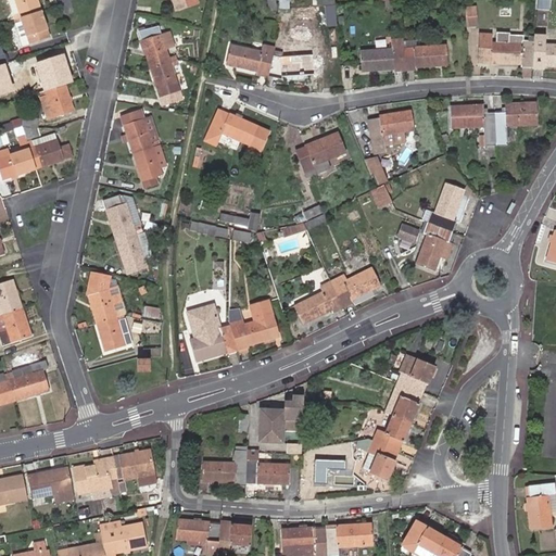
[(15,0),(8,0),(15,20),(22,17),(15,0)]
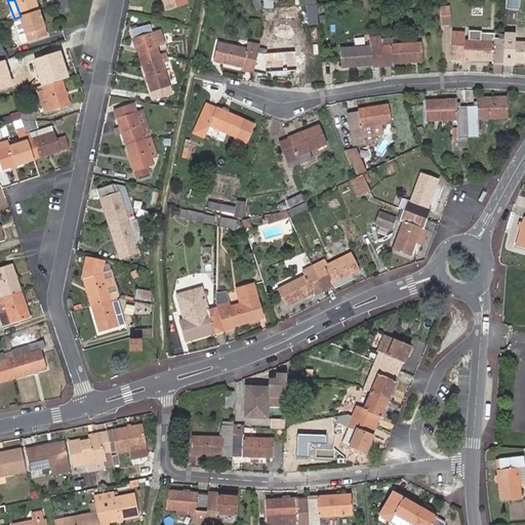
[(14,0),(21,16),(39,10),(35,0),(14,0)]
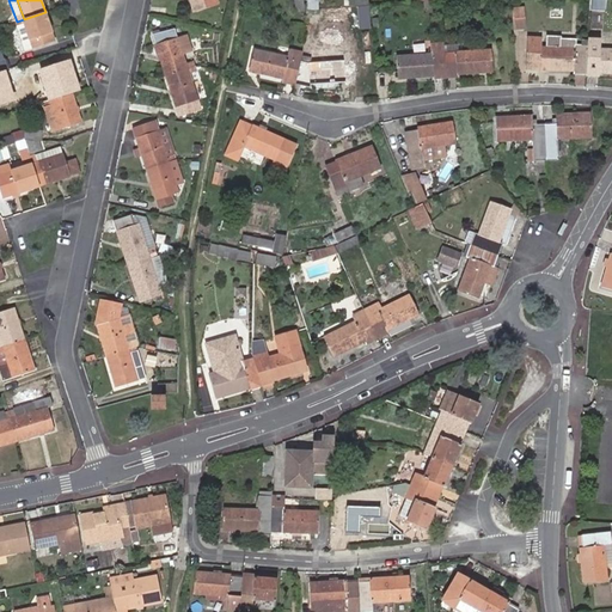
[(220,4),(219,0),(193,0),(197,11),(220,4)]
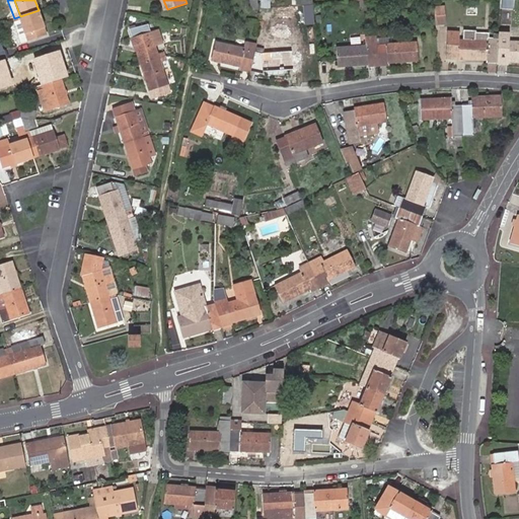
[(257,11),(255,0),(247,0),(249,11),(257,11)]
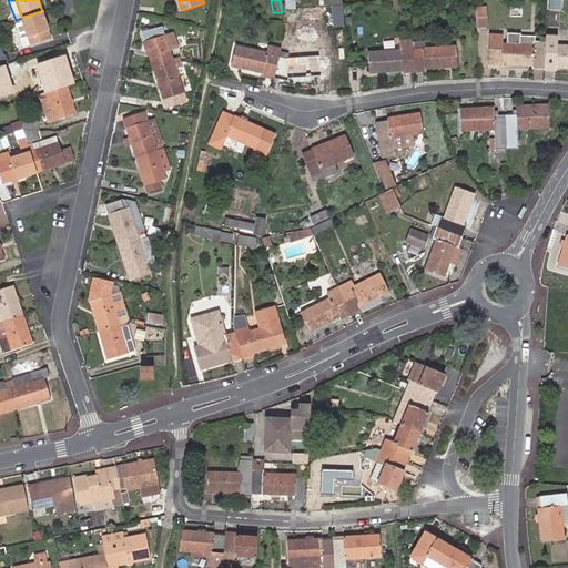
[(343,8),(335,8),(336,27),(344,27),(343,8)]
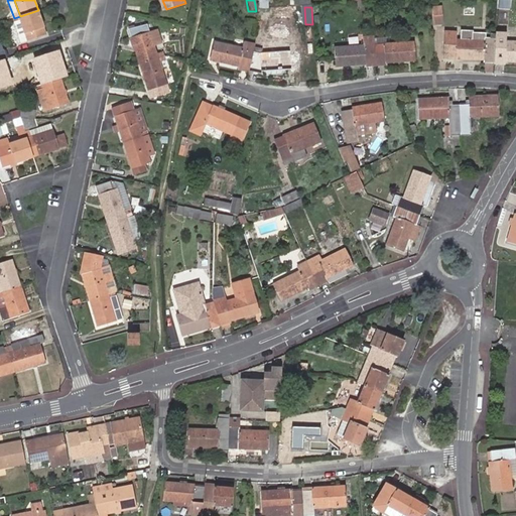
[(442,8),(433,9),(434,25),(443,24),(442,8)]
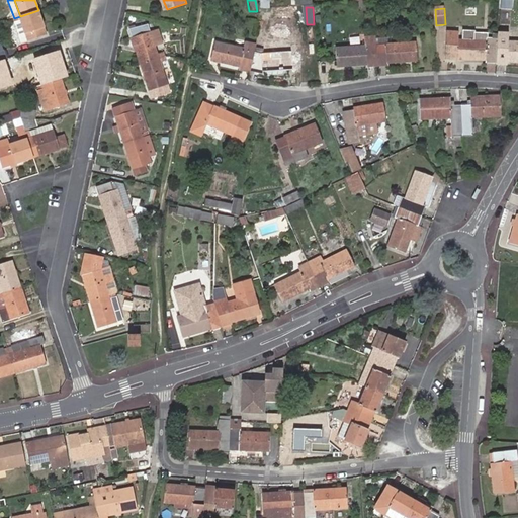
[(47,35),(38,10),(20,16),(14,18),(13,18),(21,44),(47,35)]
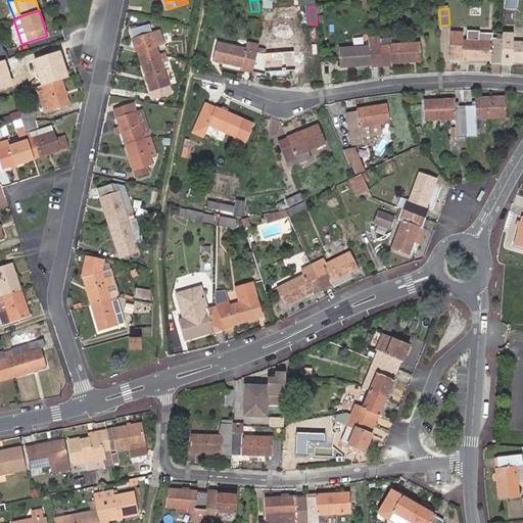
[(162,59),(160,55),(157,46),(153,33),(149,24),(131,31),(143,65),(162,59)]
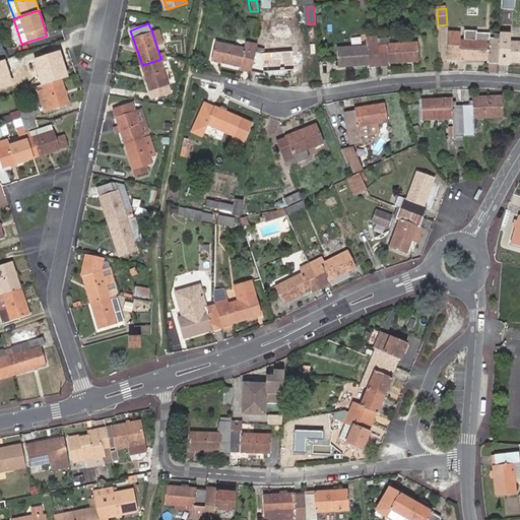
[(152,33),(156,46),(164,43),(158,30),(152,33)]
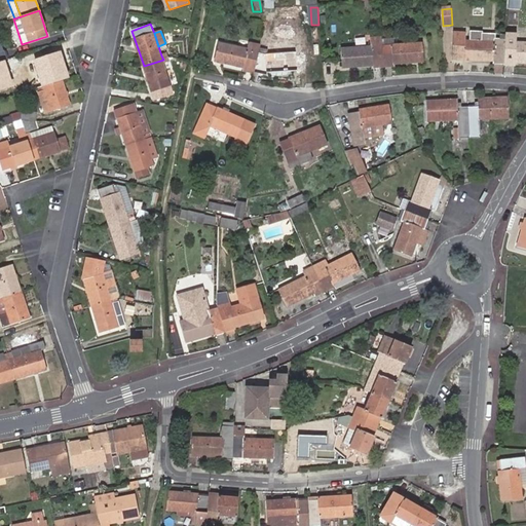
[(494,63),(504,64),(505,38),(497,38),(498,34),(485,33),(485,32),(473,31),(472,40),(465,39),(465,33),(456,33),(454,59),(494,61),(494,63)]
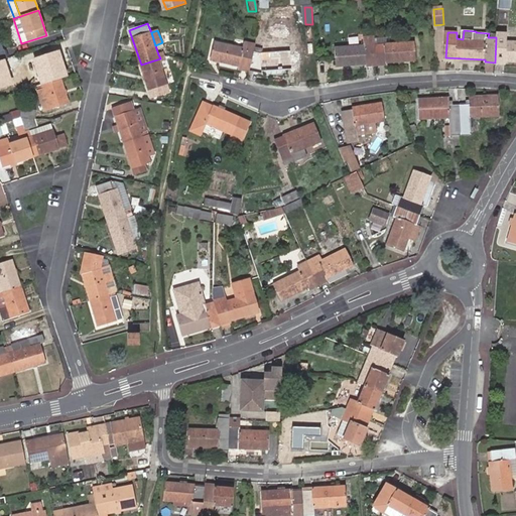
[(496,37),(495,62),(505,63),(505,60),(515,60),(515,41),(506,41),(506,33),(497,32),(496,37)]
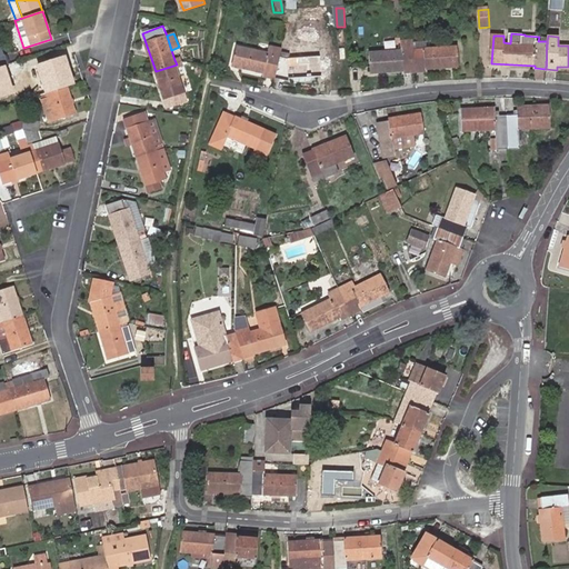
[(413,51),(415,75),(427,73),(426,71),(459,69),(458,48),(425,49),(426,51),(413,51)]
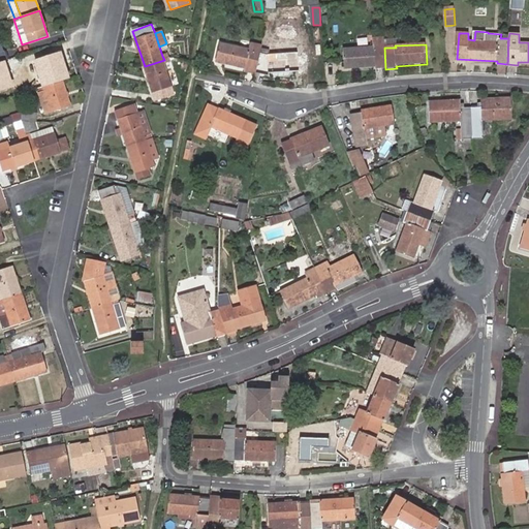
[(246,72),(255,74),(260,50),(251,48),(250,52),(220,45),(217,64),(245,71),(246,72)]
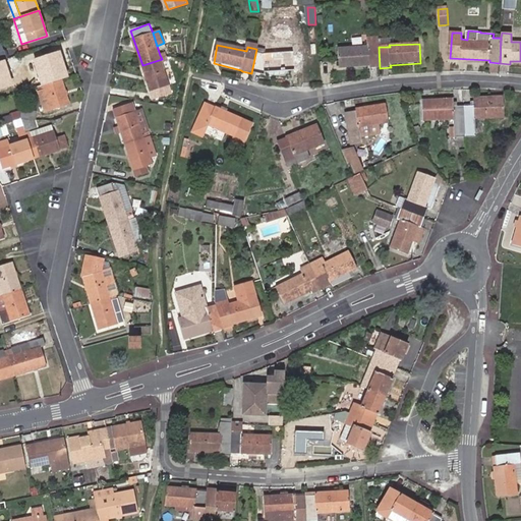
[(264,49),(256,47),(256,49),(251,73),(262,76),(262,73),(291,75),(292,55),(263,53),(264,49)]
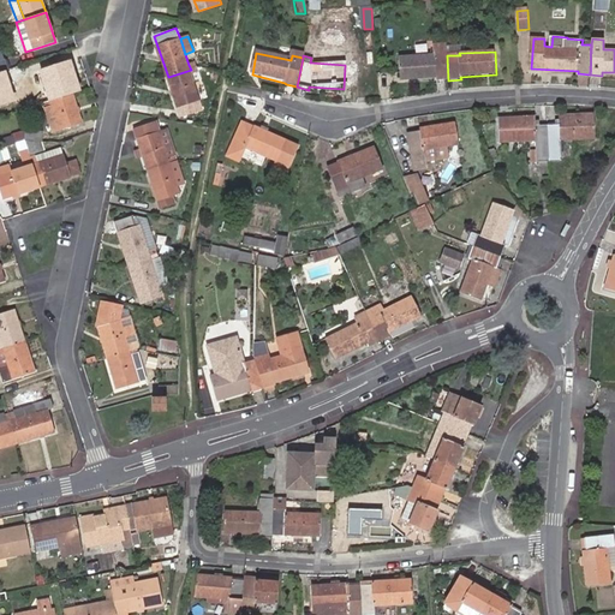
[(437,81),(448,81),(447,55),(436,57),(436,55),(401,58),(402,81),(437,78),(437,81)]
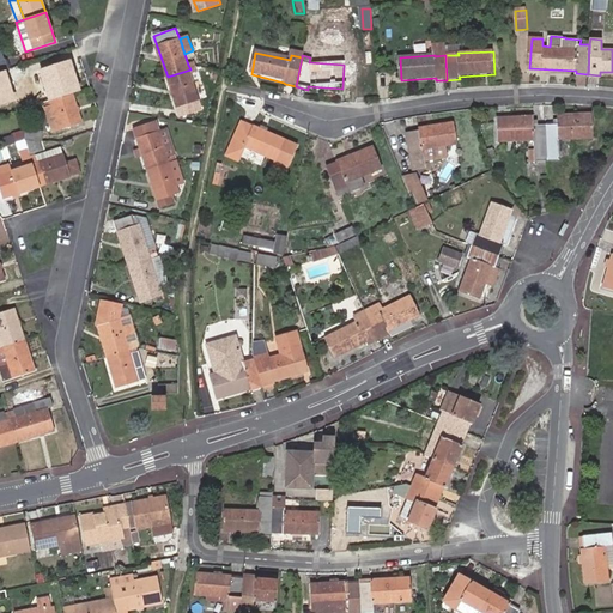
[(52,101),(73,93),(64,64),(41,71),(52,101)]
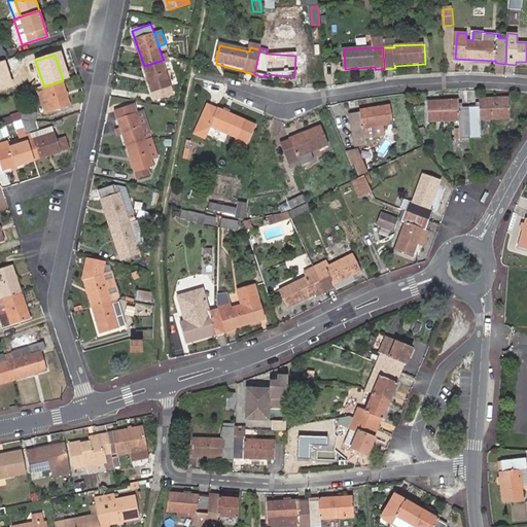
[(165,63),(164,60),(144,66),(155,99),(168,94),(166,88),(172,84),(171,79),(165,63)]
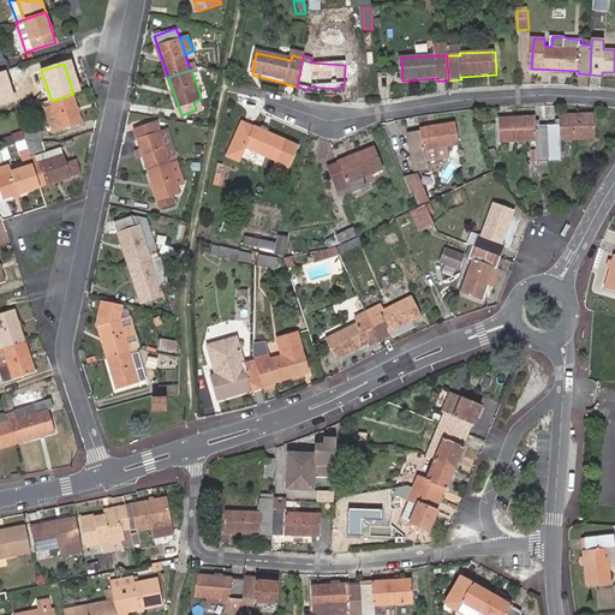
[(6,71),(0,72),(0,105),(16,101),(6,71)]
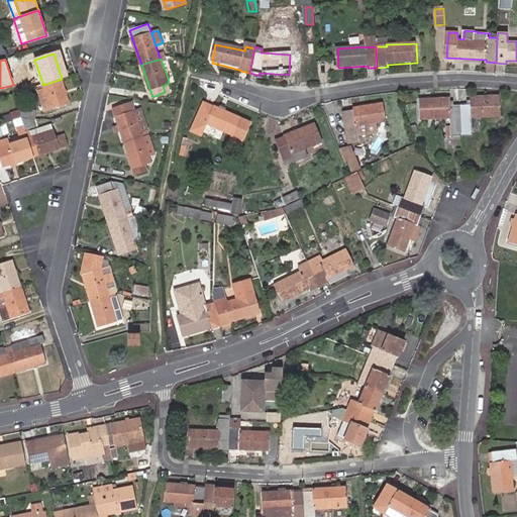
[(168,61),(162,62),(168,78),(173,76),(168,61)]
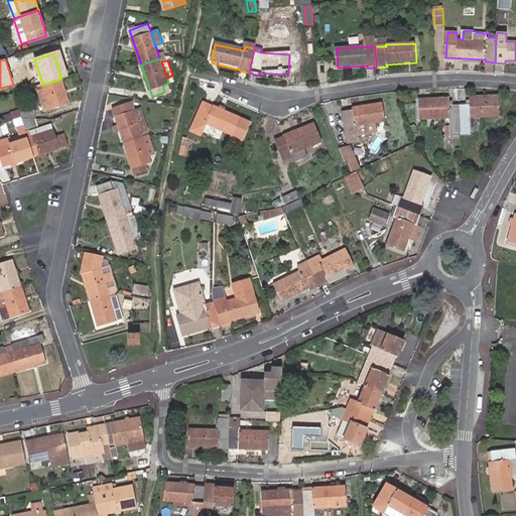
[(70,103),(61,79),(43,85),(44,90),(45,91),(51,109),(70,103)]
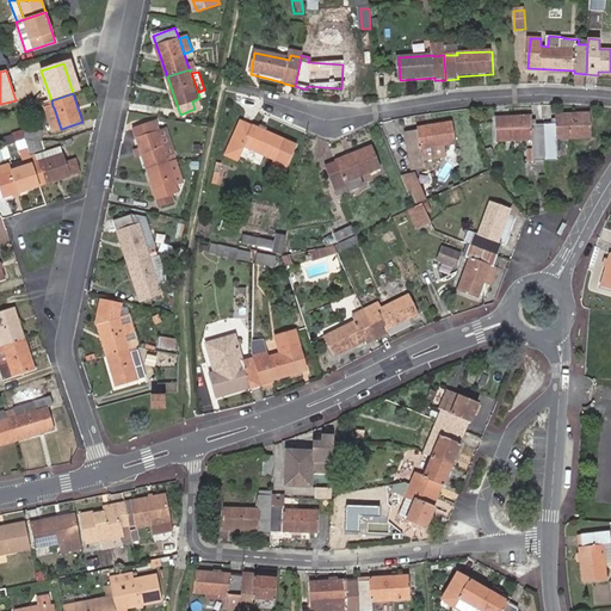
[(54,131),(61,129),(54,107),(47,110),(54,131)]
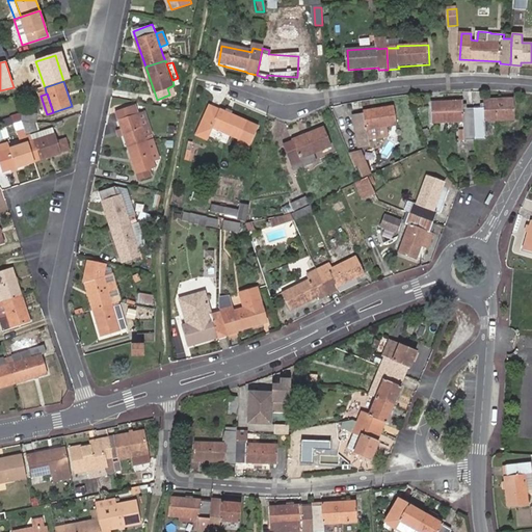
[(473,104),(473,138),(483,138),(483,120),(513,118),(513,100),(482,100),(483,104),(473,104)]
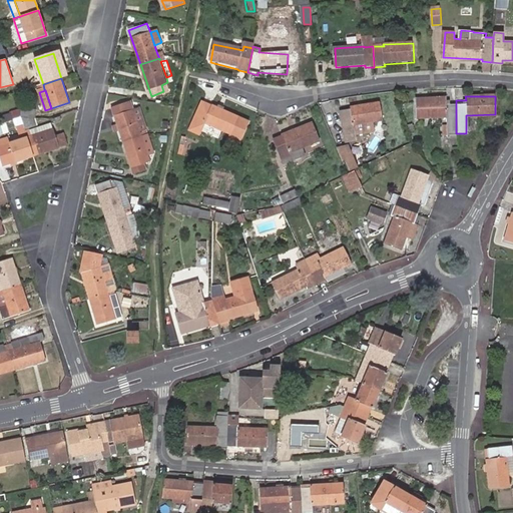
[(442,133),(456,133),(456,100),(446,100),(445,97),(425,97),(426,99),(416,99),(416,118),(427,118),(427,116),(446,116),(446,124),(442,125),(442,133)]
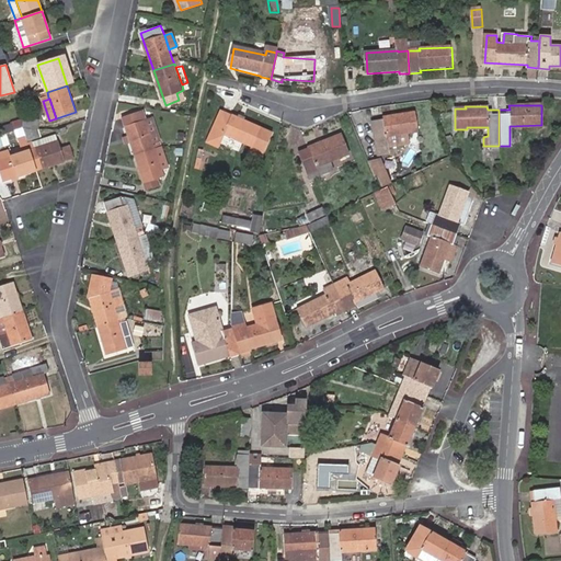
[(144,113),(156,148),(161,146),(160,141),(150,112),(144,113)]
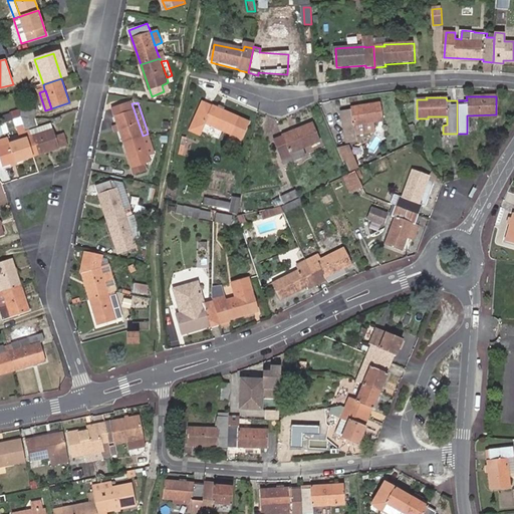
[(124,142),(143,136),(132,103),(112,109),(124,142)]
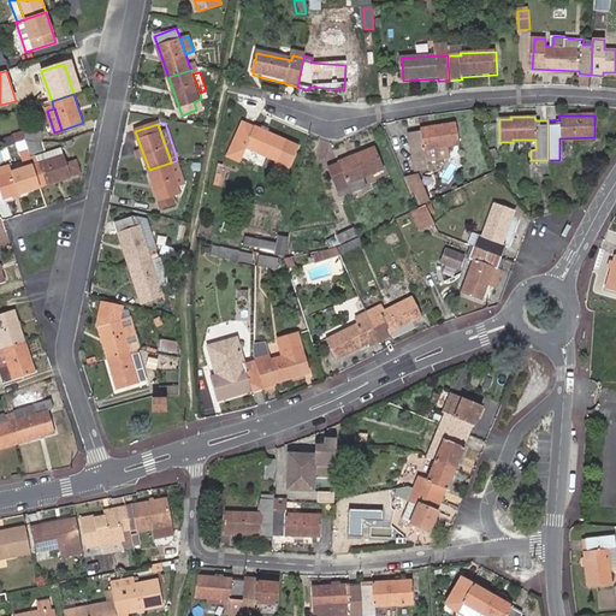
[(243,124),(229,157),(240,161),(247,147),(278,161),(286,141),(255,126),(254,129),(243,124)]
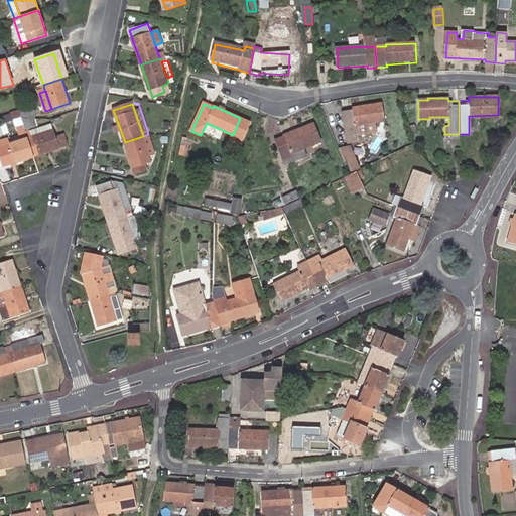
[(342,112),(346,138),(355,138),(355,127),(373,124),(375,132),(385,130),(384,123),(381,104),(352,109),(352,111),(342,112)]
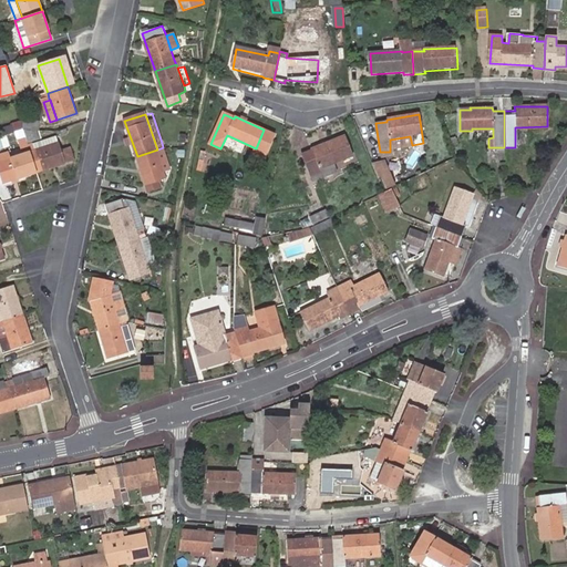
[(16,133),(23,131),(30,131),(40,132),(41,123),(24,121),(13,124),(16,133)]
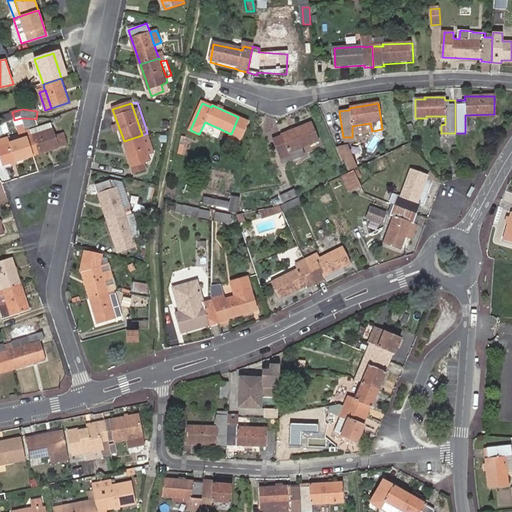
[(21,118),(24,126),(25,130),(38,126),(36,119),(27,118),(21,118)]
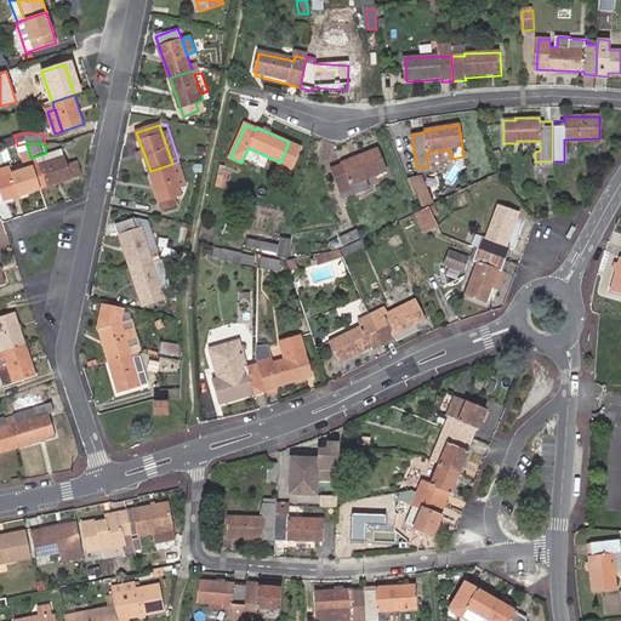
[(35,158),(38,165),(64,157),(62,149),(35,158)]
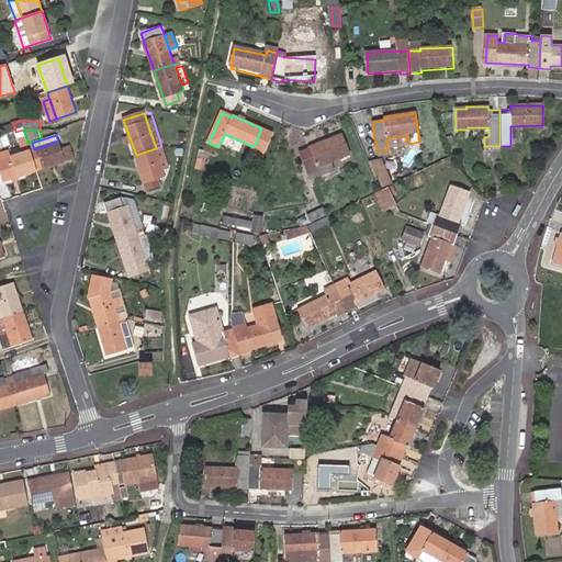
[(311,166),(328,159),(346,153),(339,135),(304,147),(304,149),(294,153),(302,175),(305,173),(313,170),(311,166)]
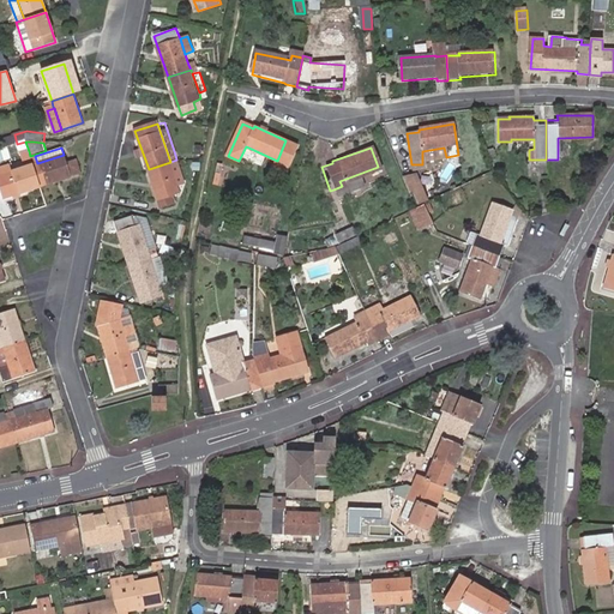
[(35,156),(31,157),(41,186),(71,176),(66,162),(64,155),(37,163),(35,156)]
